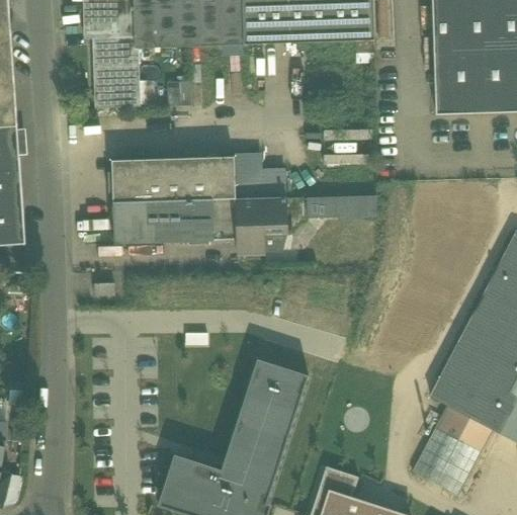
[(0,126),(17,125),(7,0),(0,0),(0,126)]
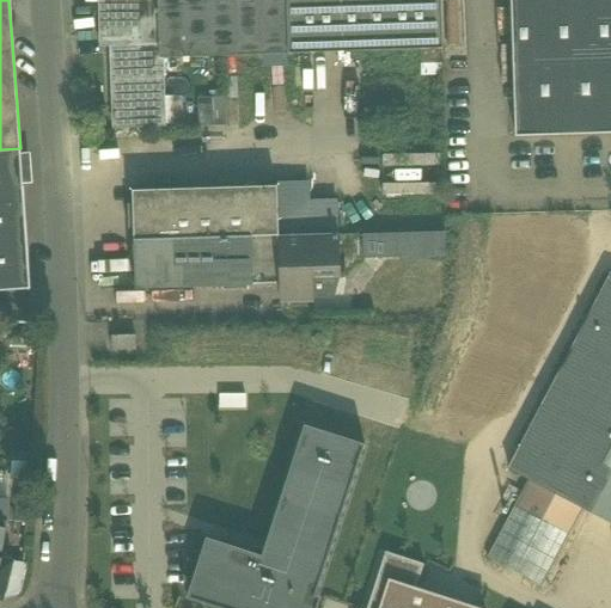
[(110,38),(114,126),(163,124),(160,56),(159,56),(156,0),(99,0),(101,40),(110,38)]
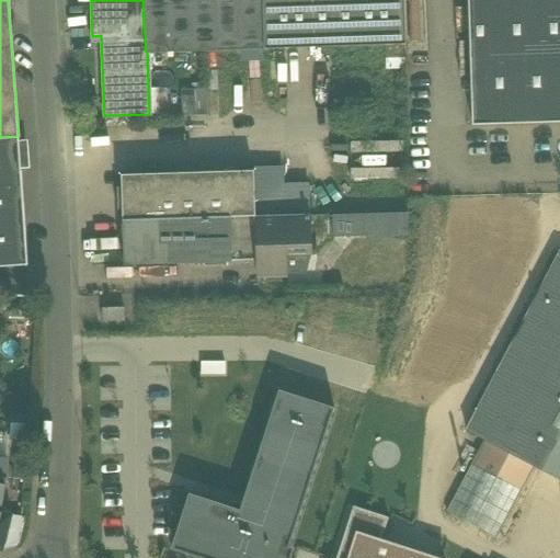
[(143,0),(146,52),(147,52),(406,42),(403,0),(143,0)]
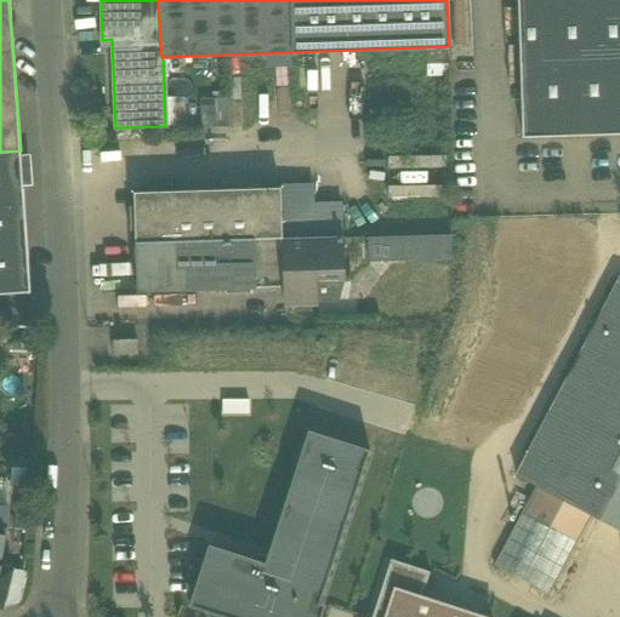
[(517,0),(522,136),(619,132),(619,0),(517,0)]
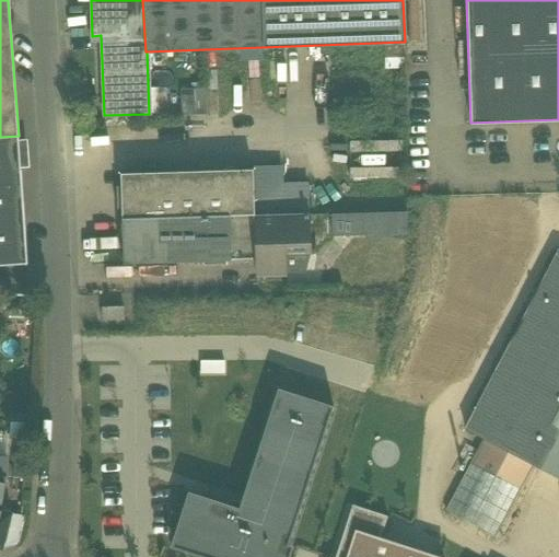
[(179,86),(181,113),(207,113),(206,86),(179,86)]
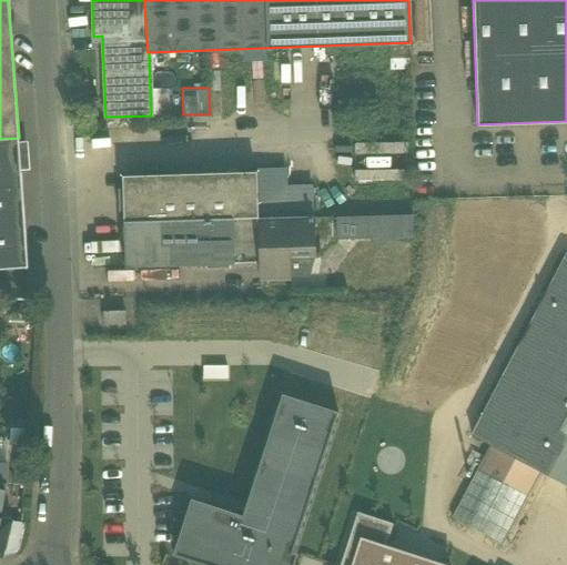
[(408,175),(407,137),(354,139),(355,178),(408,175)]
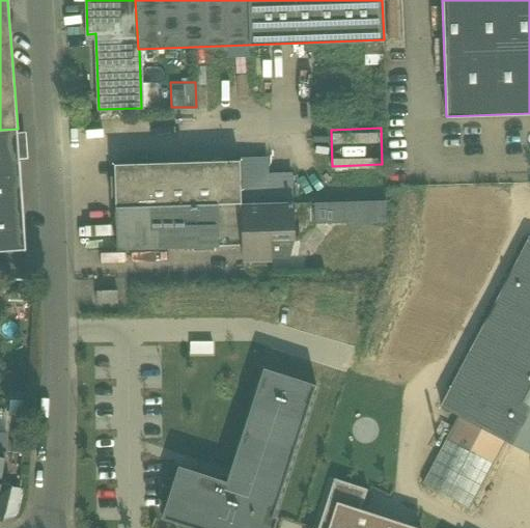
[(0,249),(26,248),(18,129),(0,130),(0,249)]
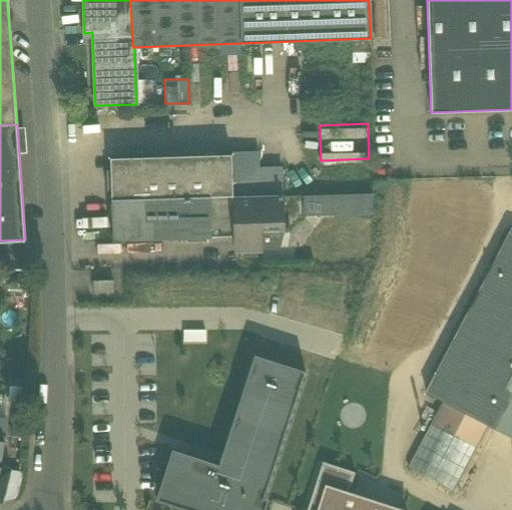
[(232,195),(259,195),(259,193),(259,169),(258,149),(231,150),(231,154),(232,195)]
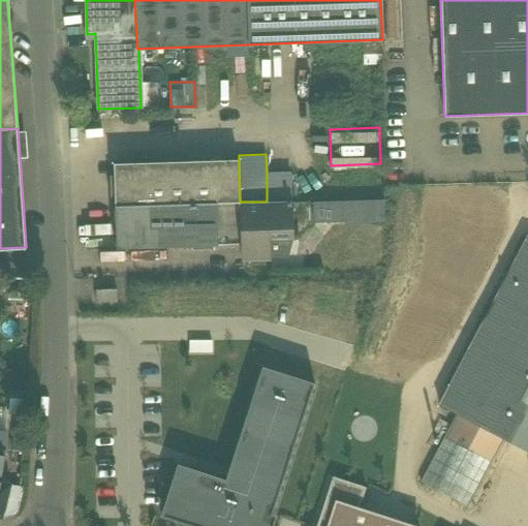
[(114,163),(115,206),(240,202),(239,159),(114,163)]
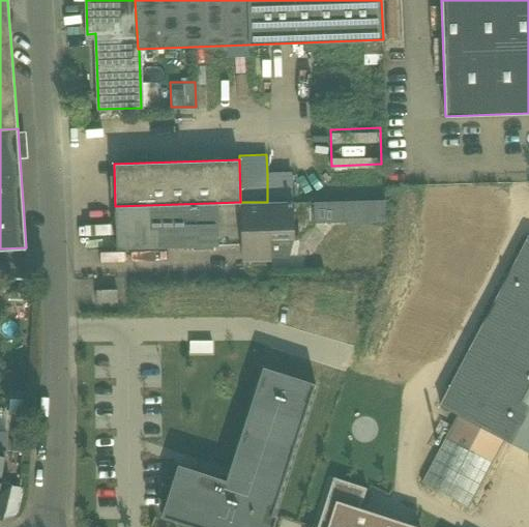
[(267,175),(267,200),(291,199),(291,174),(267,175)]
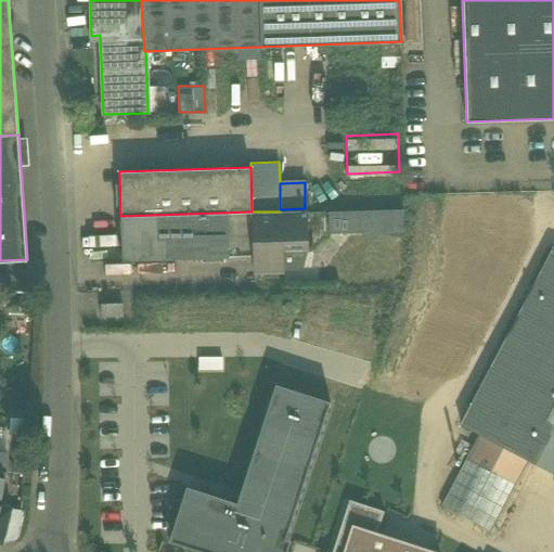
[(327,210),(329,232),(401,230),(402,208),(327,210)]
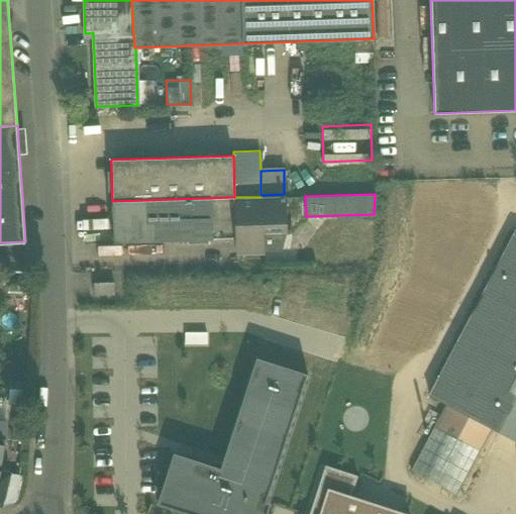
[(261,197),(234,197),(112,201),(113,241),(235,237),(236,252),(264,251),(264,250),(263,234),(286,233),(287,233),(285,196),(261,197)]
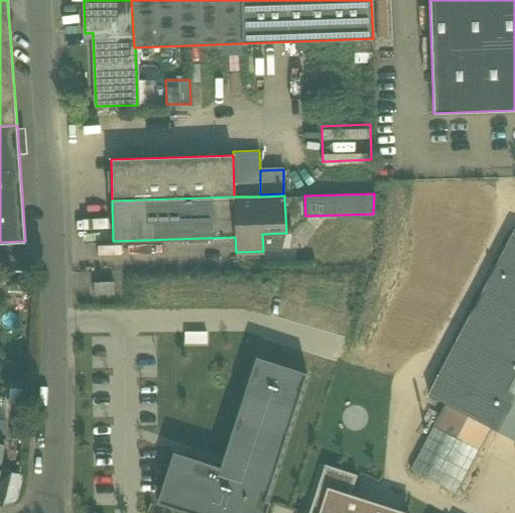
[(490,426),(514,439),(514,231),(513,231),(427,394),(444,403),(490,426)]
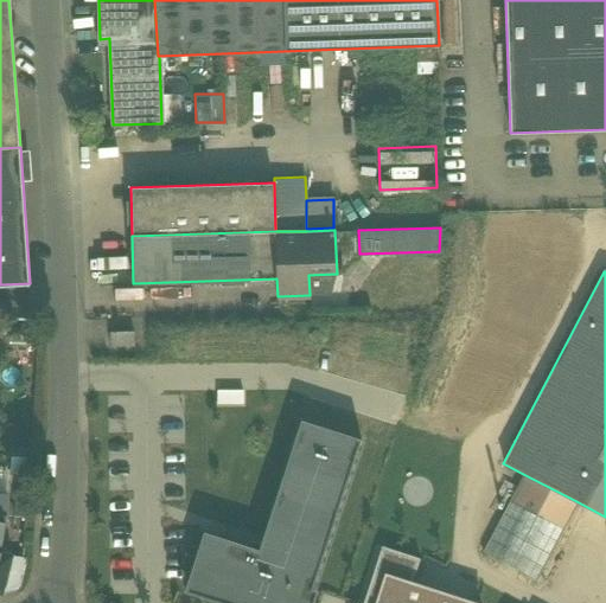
[(330,293),(336,274),(308,275),(310,294),(330,293)]
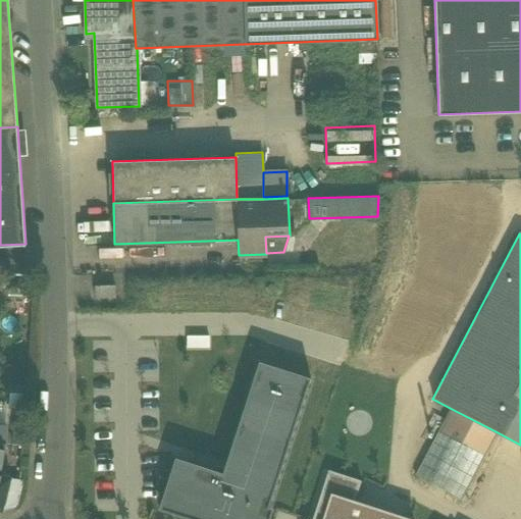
[(95,283),(95,295),(115,294),(115,282),(95,283)]
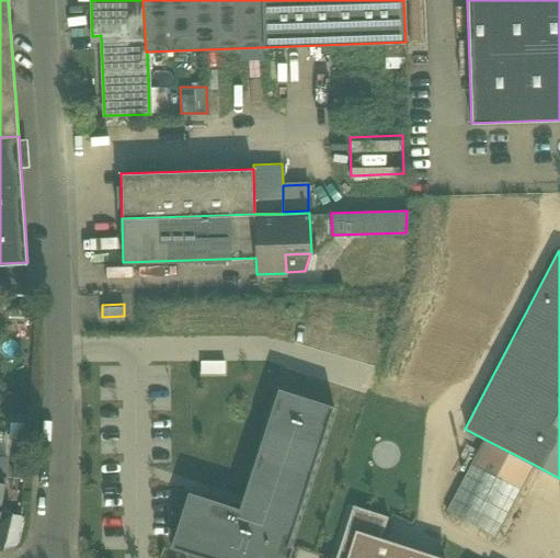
[(170,547),(205,557),(284,557),(288,544),(333,406),(278,387),(239,508),(189,491),(170,547)]
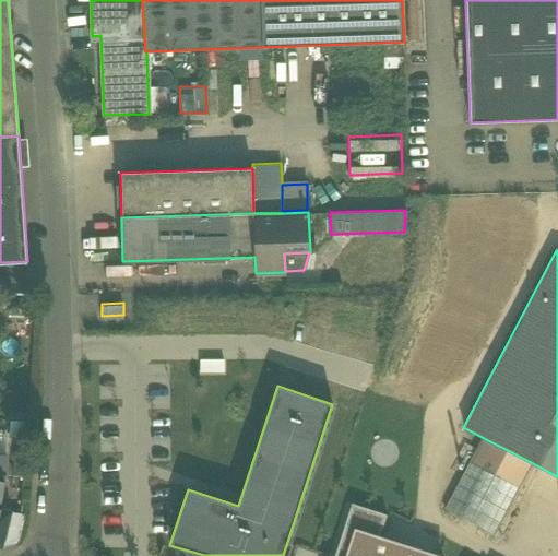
[(443,508),(494,534),(531,462),(482,437),(475,448),(469,460),(463,472),(443,508)]
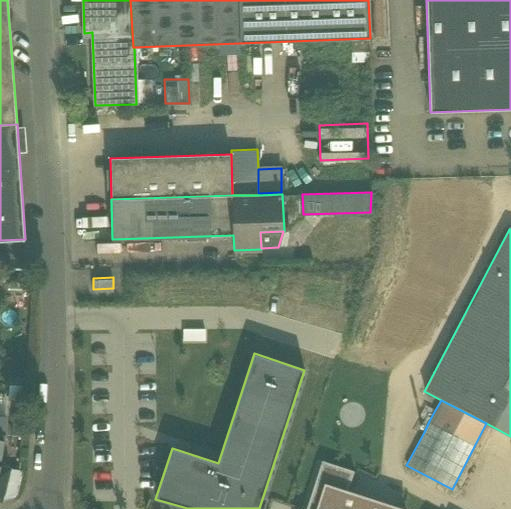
[(424,404),(418,415),(413,426),(424,432),(429,421),(435,410),(424,404)]
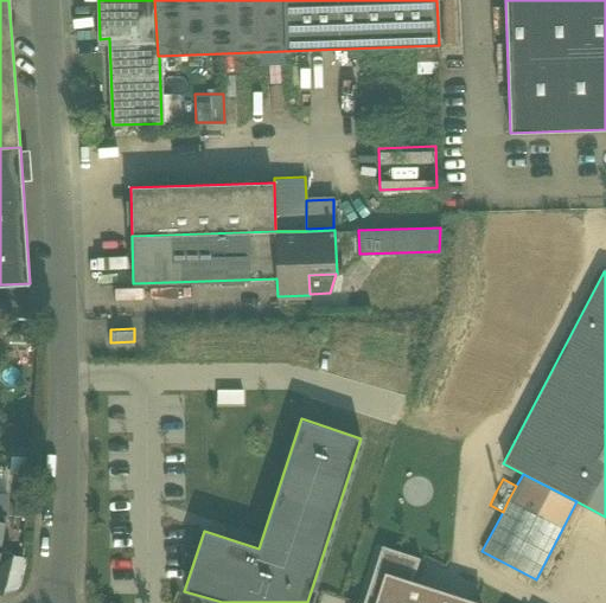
[(11,528),(24,530),(29,492),(16,491),(11,528)]
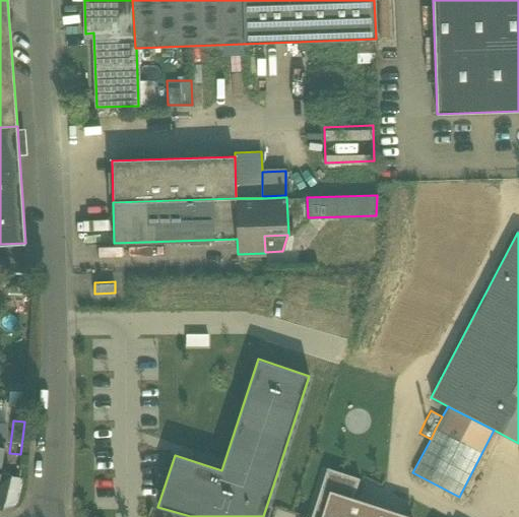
[(359,477),(327,467),(310,516),(405,516),(351,500),(359,477)]
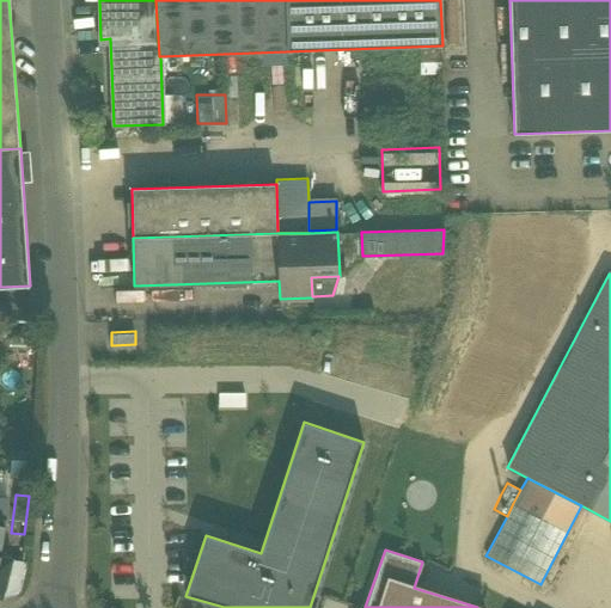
[(0,597),(1,597),(12,558),(0,554),(0,597)]
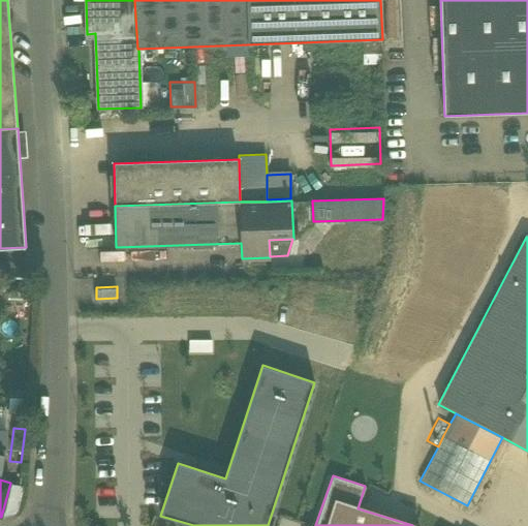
[(272,525),(277,514),(272,513),(268,525),(272,525)]
